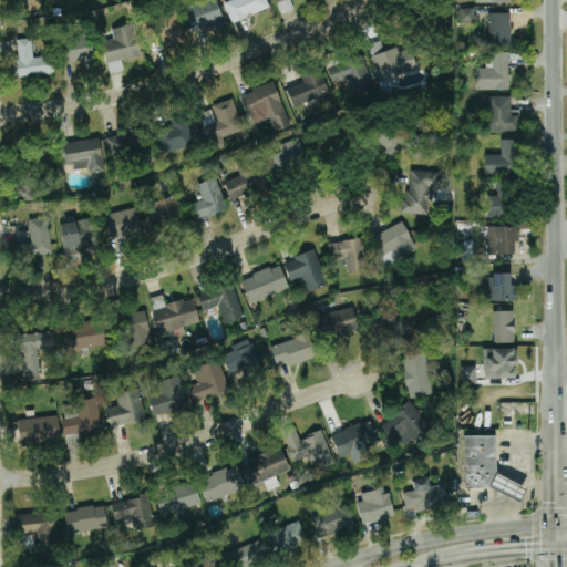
[(17,0),(18,12),(41,11),(40,0),(17,0)]
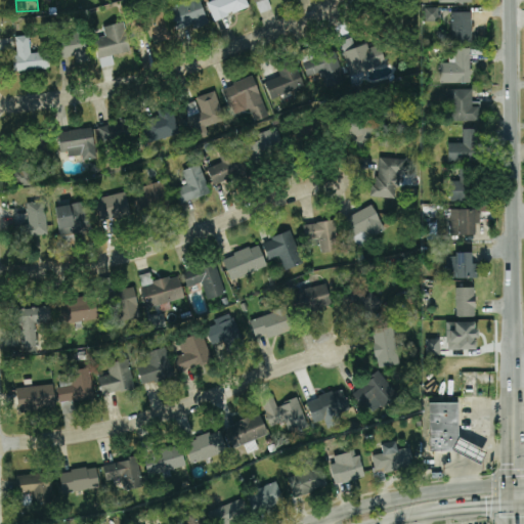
[(199,0),(193,0),(169,9),(178,35),(208,24),(199,0)]
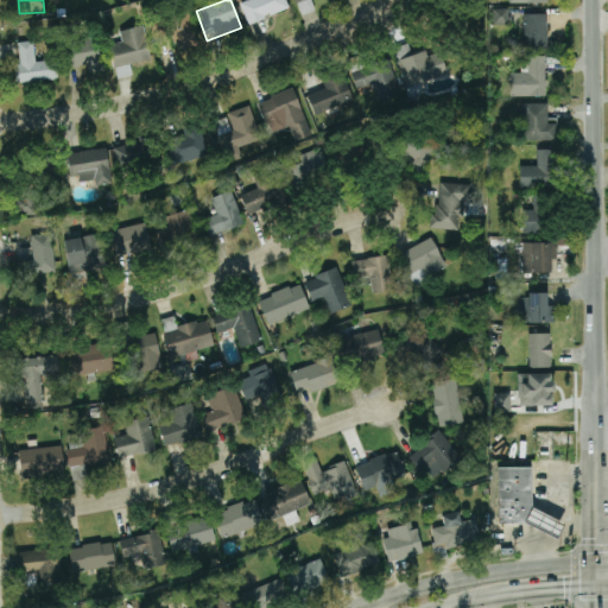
[(248,25),(290,10),(285,0),(247,0),(240,2),(248,25)]
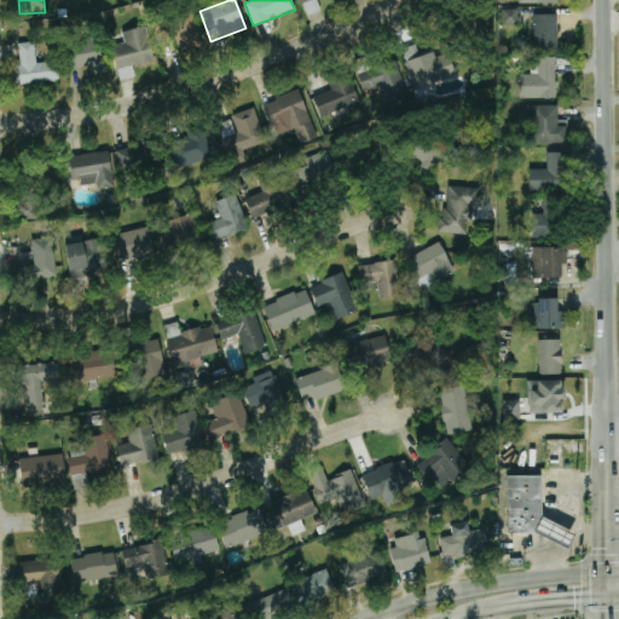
[(518,10),(502,10),(502,27),(519,25),(518,10)]
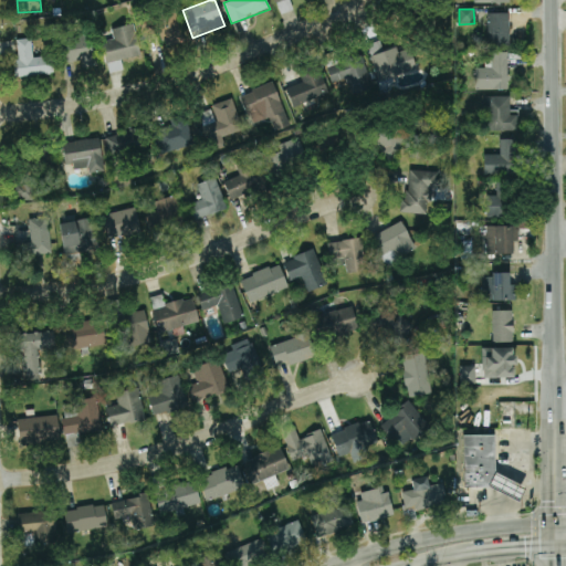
[(166,49),(186,41),(176,11),(155,18),(166,49)]
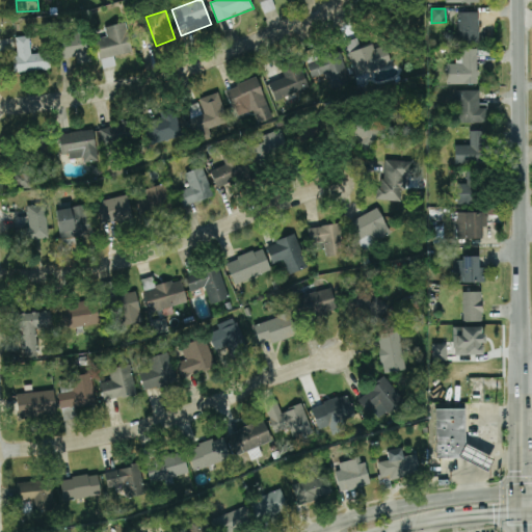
[(479,44),(479,12),(458,12),(459,44),(479,44)]
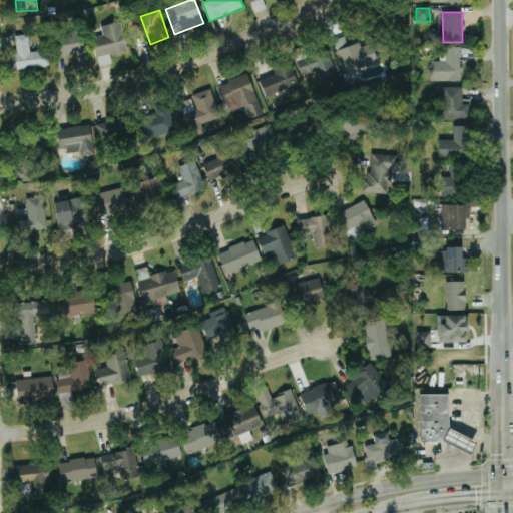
[(101,27),(103,35),(92,38),(99,66),(112,63),(110,55),(130,50),(123,21),(101,27)]
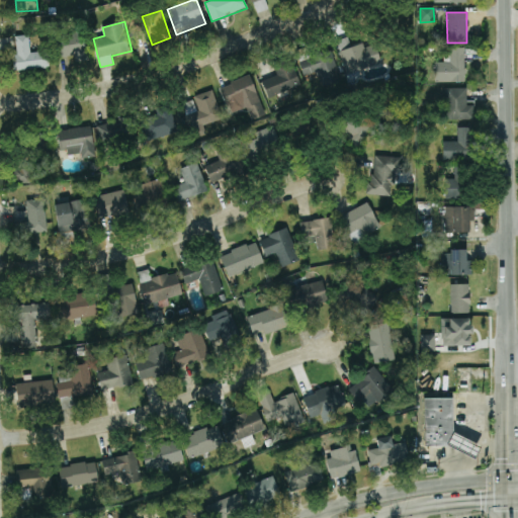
[(75,56),(76,62),(89,60),(84,31),(55,36),(59,59),(75,56)]
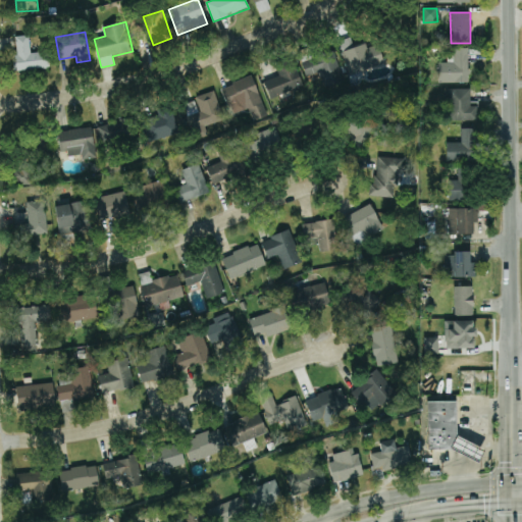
[(15,37),(16,56),(11,56),(12,71),(49,69),(48,53),(30,53),(29,36),(15,37)]
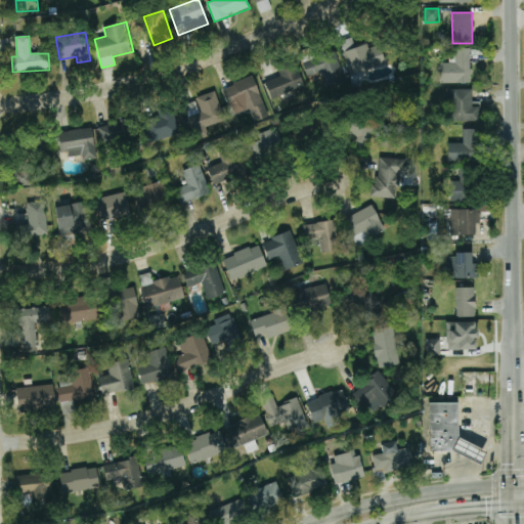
[(380,44),(368,48),(367,44),(355,48),(352,39),(340,42),(351,78),(365,74),(367,83),(390,76),(380,44)]
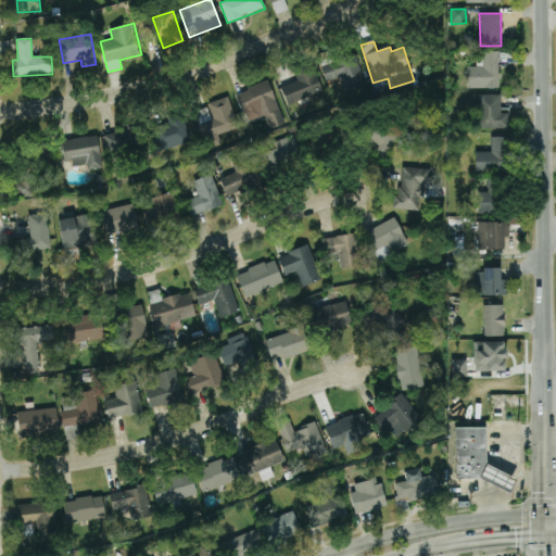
[(498,51),(479,52),(479,67),(467,67),(467,89),(498,89),(498,51)]
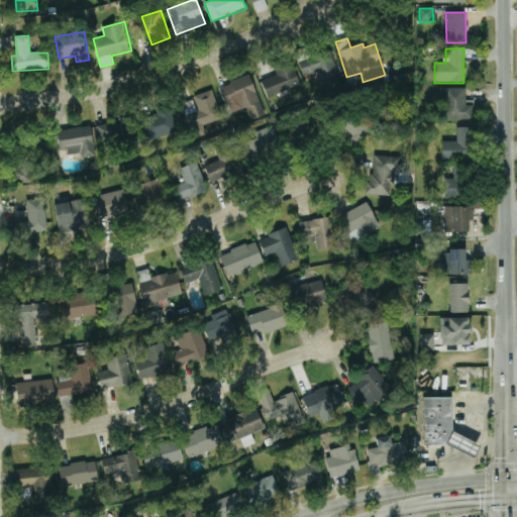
[(340,81),(330,50),(298,61),(303,77),(317,72),(322,87),(340,81)]
